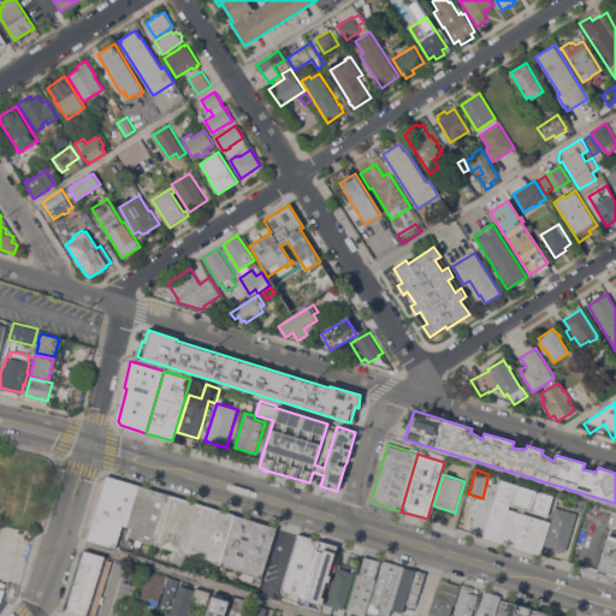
[(140,487),(128,526),(123,523),(116,548),(89,539),(108,478),(124,483),(125,480),(138,484),(137,486),(140,487)]
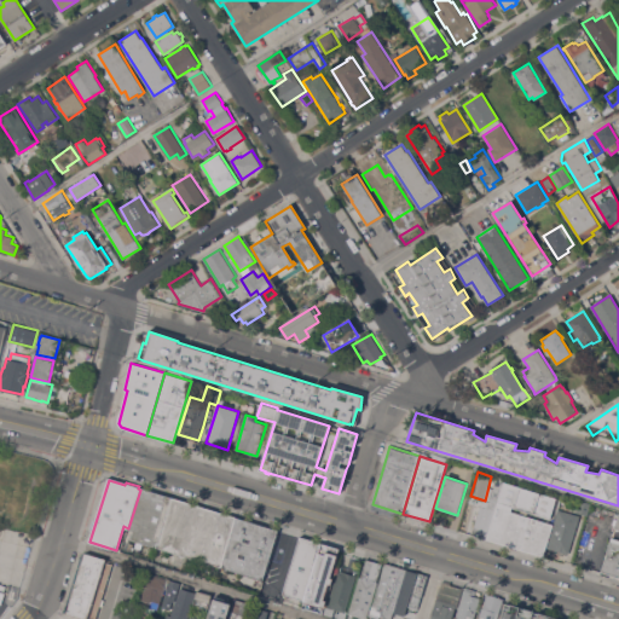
[(489,539),(472,534),(480,505),(487,508),(495,484),(501,486),(503,481),(505,481),(489,539)]
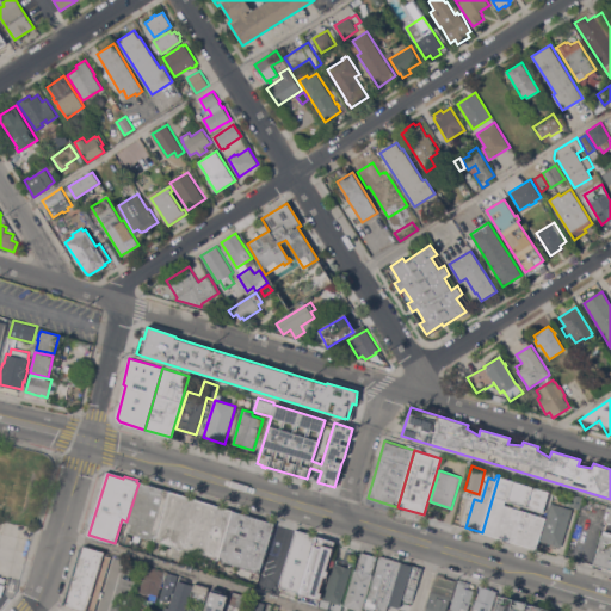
[(550,492),(543,513),(505,501),(504,505),(545,518),(536,549),(482,532),(499,475),(550,492)]
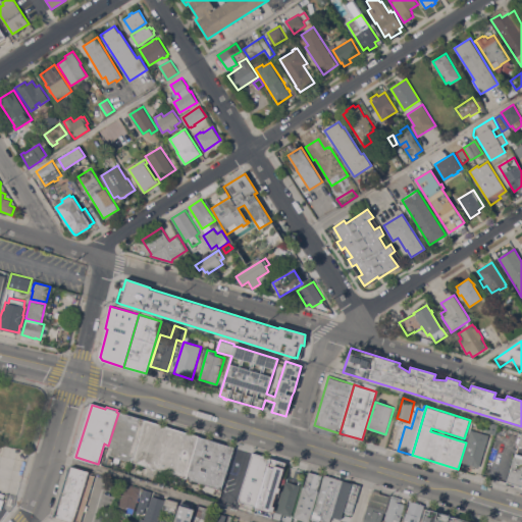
[(110,454),(112,447),(108,446),(118,413),(146,421),(133,462),(121,458),(119,462),(114,461),(115,456),(110,454)]
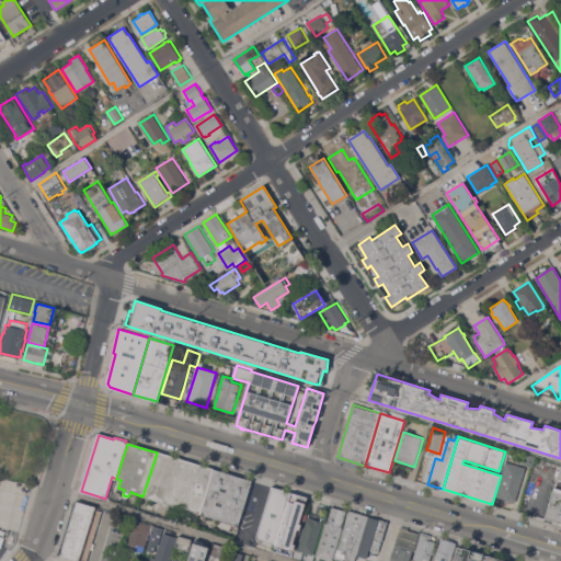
[(214,470),(201,514),(199,513),(142,496),(157,453),(214,470)]
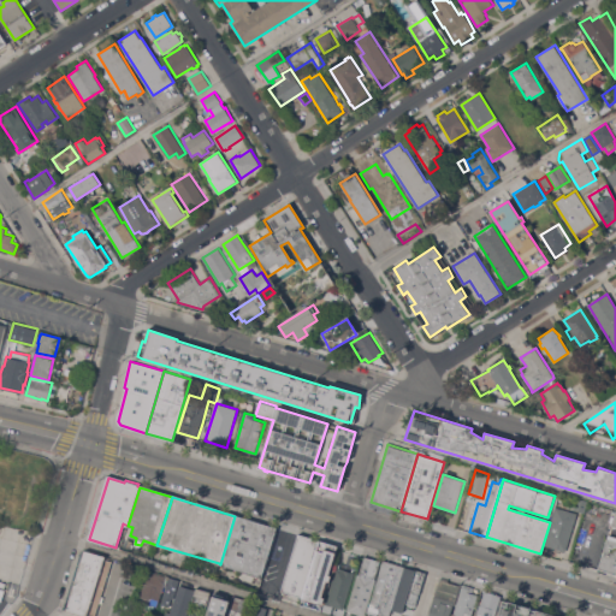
[(557,507),(560,497),(574,501),(570,511),(578,513),(578,514),(584,516),(574,546),(568,544),(566,552),(545,545),(557,507)]
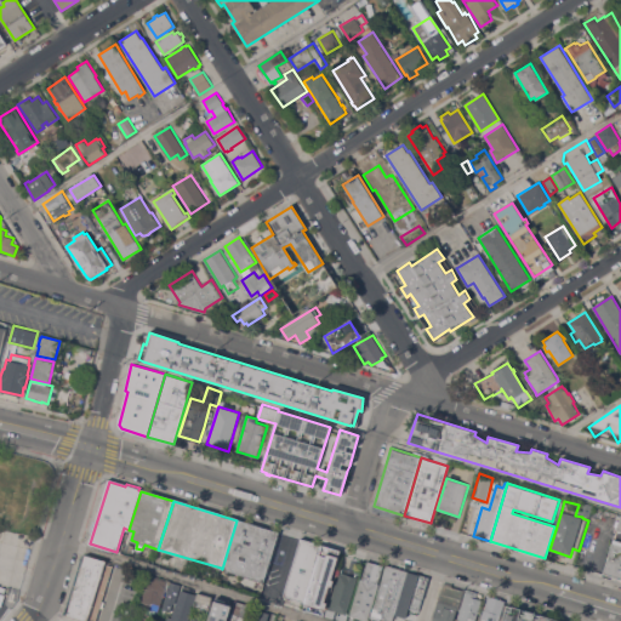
[(581,501),(593,505),(590,517),(577,514),(581,503),(581,501)]
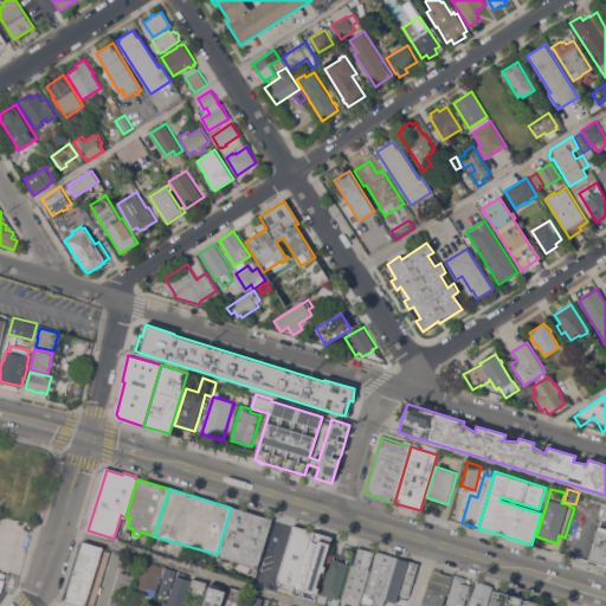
[(231,508),(272,520),(258,567),(217,555),(231,508)]
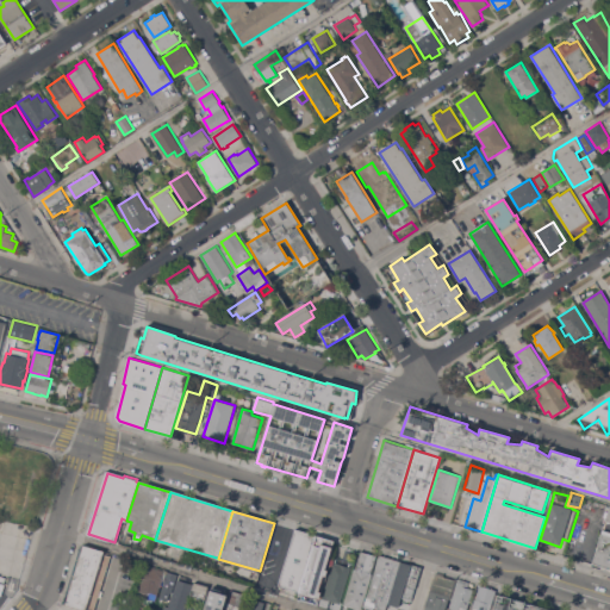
[(297,529),(298,528),(303,529),(303,531),(307,533),(307,530),(315,533),(315,535),(316,535),(312,546),(318,548),(319,545),(331,548),(317,597),(279,585),(297,529)]
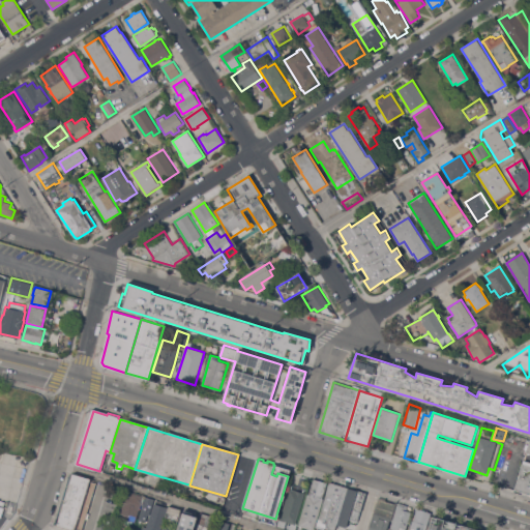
[(529,465),(529,494),(514,490),(523,463),(529,465)]
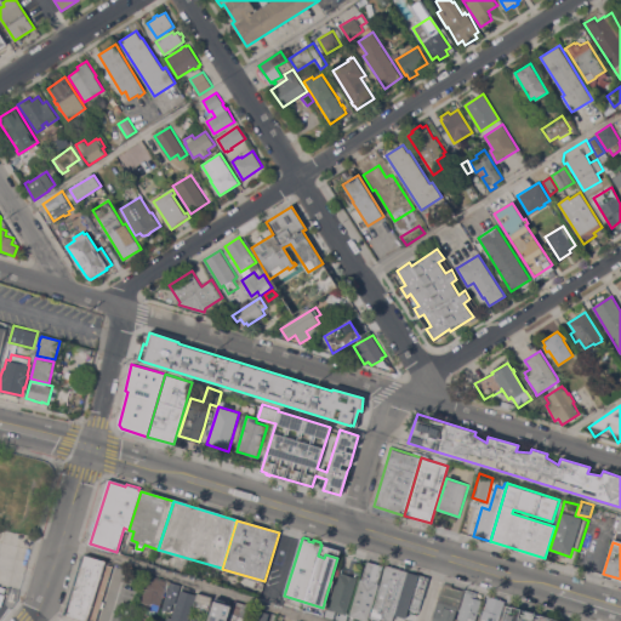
[(106,563),(106,564),(113,567),(96,620),(89,619),(87,620),(83,620),(68,616),(86,557),(106,563)]
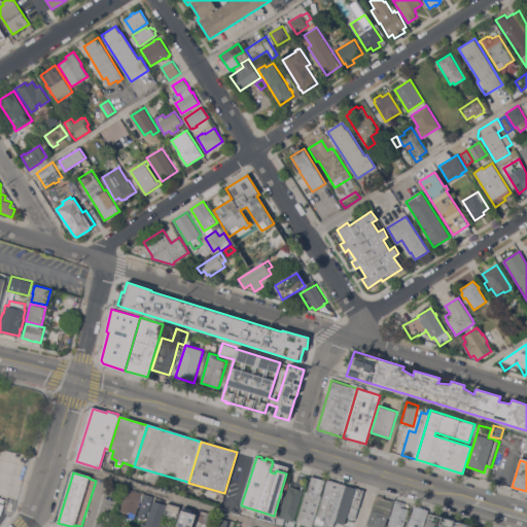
[(306,491),(307,491),(312,476),(325,480),(320,495),(321,496),(312,526),(296,523),(306,491)]
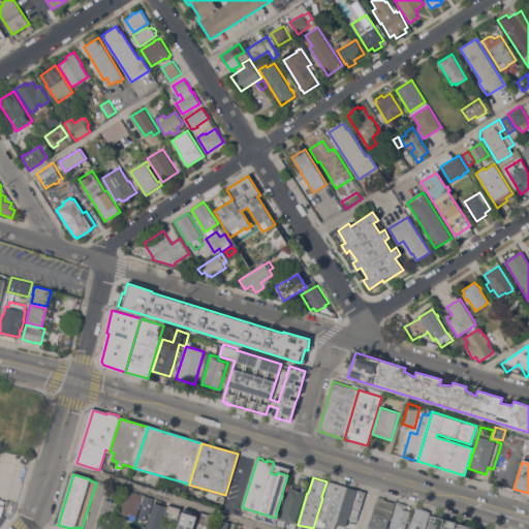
[(345,526),(337,524),(335,528),(324,526),(323,528),(315,528),(330,483),(365,493),(356,522),(347,520),(345,526)]
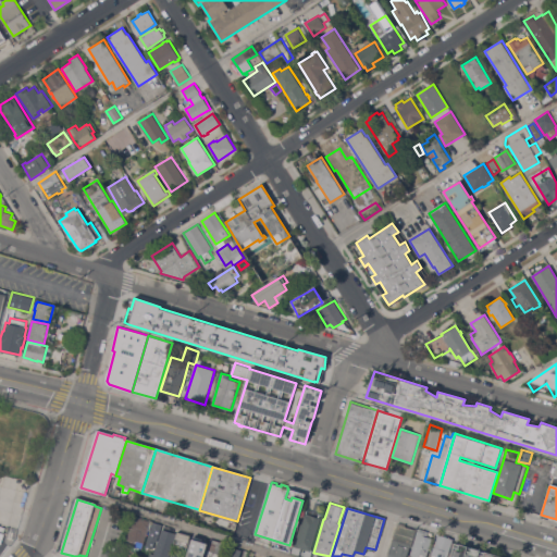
[(306,514),(307,509),(321,514),(320,518),(321,518),(310,552),(312,552),(310,556),(302,556),(292,554),(304,512),(306,514)]
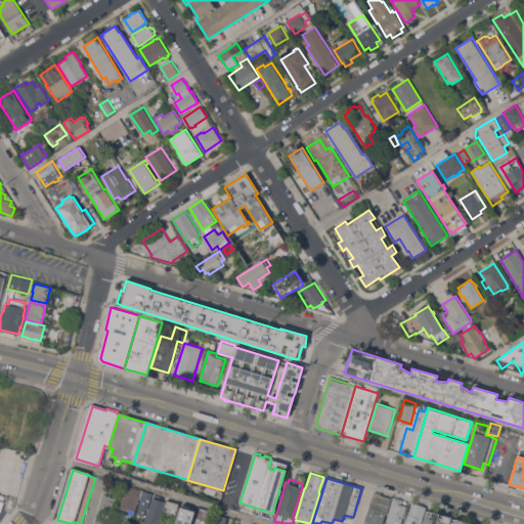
[(123,499),(127,486),(141,490),(141,492),(144,493),(142,499),(139,498),(135,513),(130,512),(129,515),(121,512),(122,509),(120,508),(118,508),(121,498),(123,499)]
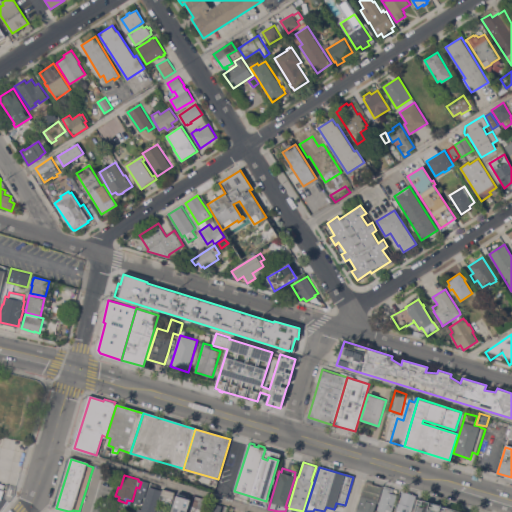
[(141,480),(149,482),(144,498),(143,497),(142,502),(136,500),(137,496),(137,495),(139,488),(141,482),(141,480)]
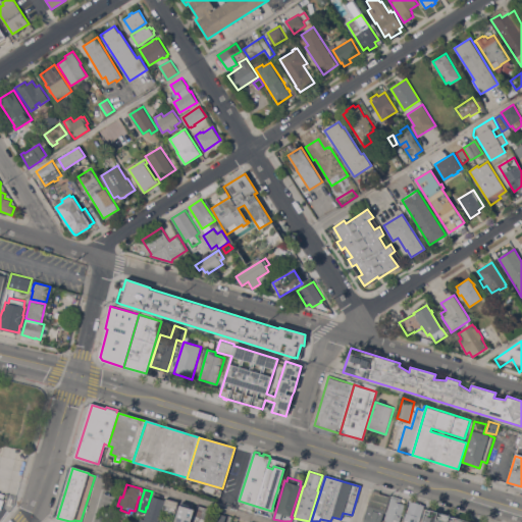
[(364,521),(369,506),(373,491),(388,497),(380,521),(364,521)]
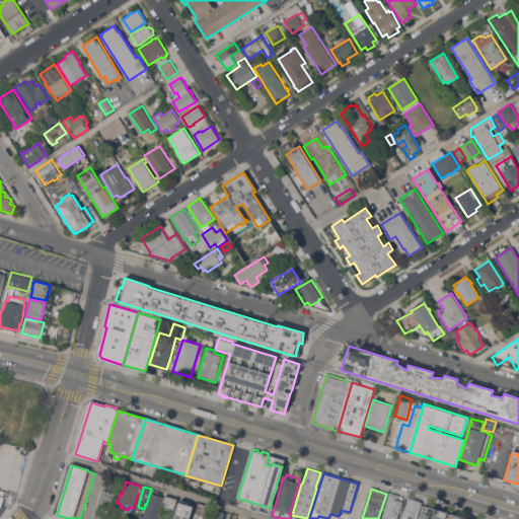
[(173,511),(161,508),(157,518),(138,518),(140,515),(144,516),(151,493),(164,497),(165,495),(177,499),(173,511)]
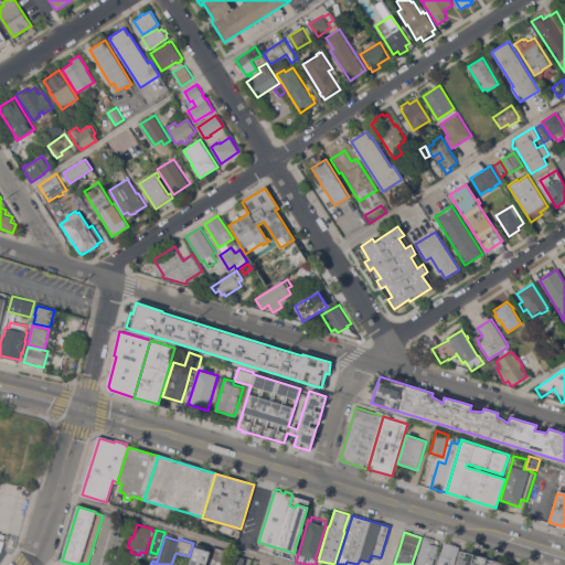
[(434,541),(433,544),(438,546),(433,564),(415,564),(424,539),(434,541)]
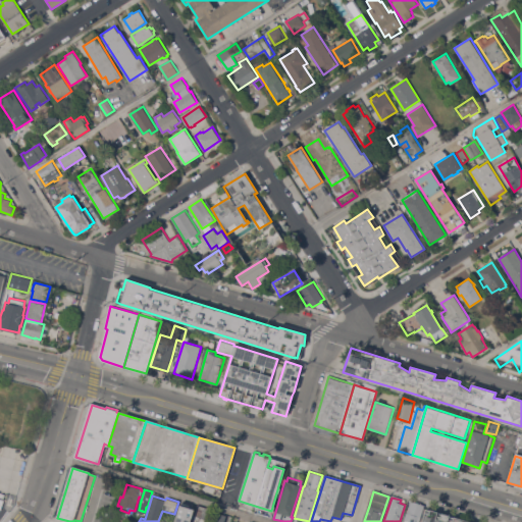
[(173,521),(174,520),(173,519),(174,514),(178,502),(190,505),(190,508),(193,509),(189,521),(173,521)]
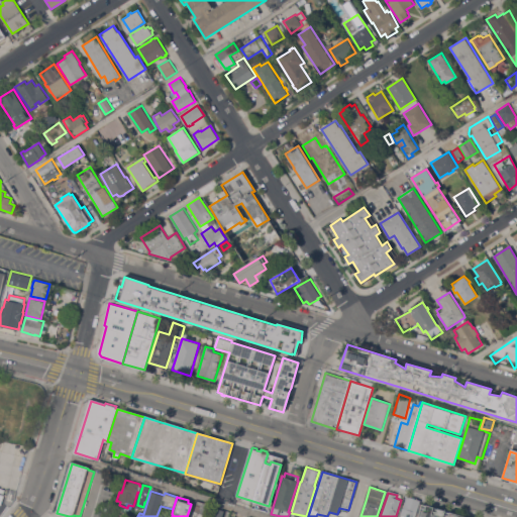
[(403,516),(404,516),(401,516),(407,497),(422,502),(421,504),(422,505),(418,516),(403,516)]
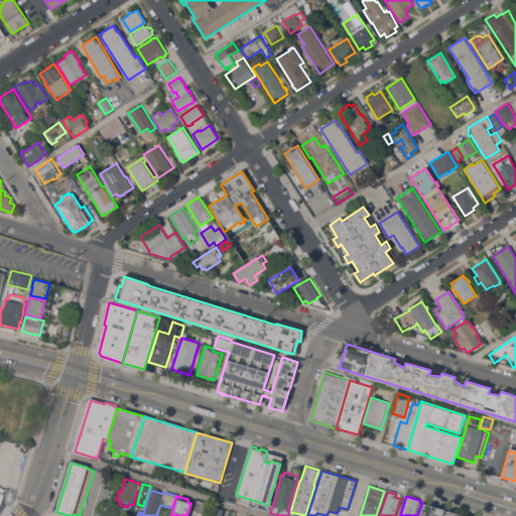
[(188,515),(195,500),(206,503),(203,513),(202,513),(201,515),(188,515)]
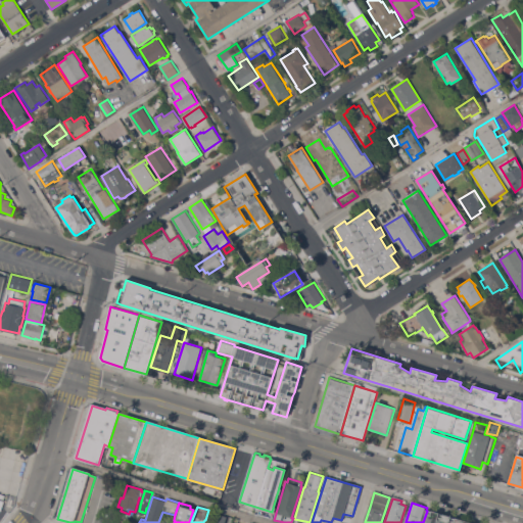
[(463,522),(423,522),(427,511),(464,521),(463,522)]
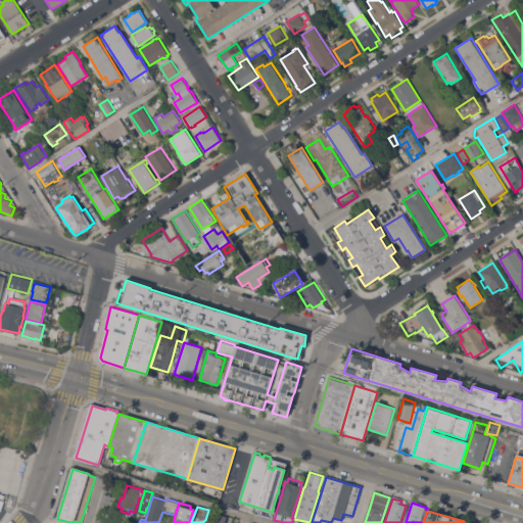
[(225,522),(214,522),(217,513),(227,516),(225,522)]
